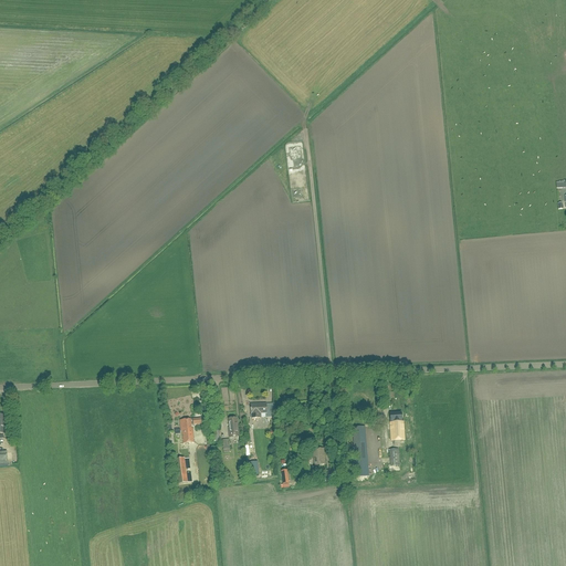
[(291,156),(287,156),(289,168),(301,168),(301,159),(291,160),(291,156)]
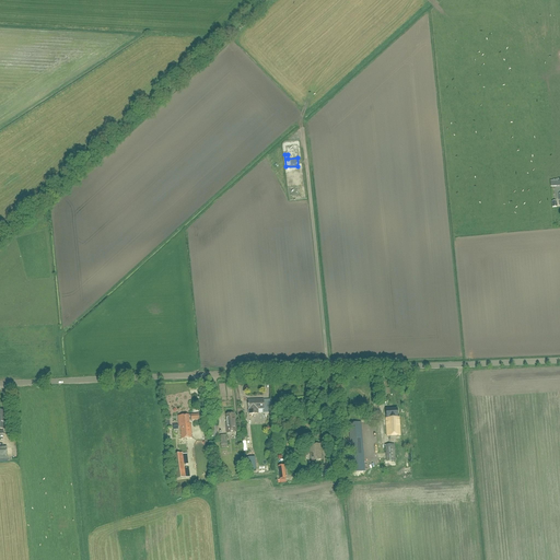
[(291,188),(292,198),(302,197),(301,187),(291,188)]
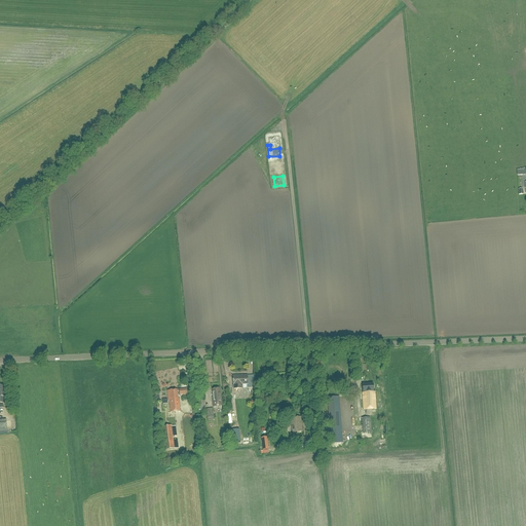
[(241,389),(241,385),(247,384),(248,388),(252,388),(251,381),(248,381),(248,376),(233,377),(233,385),(233,389),(241,389)]
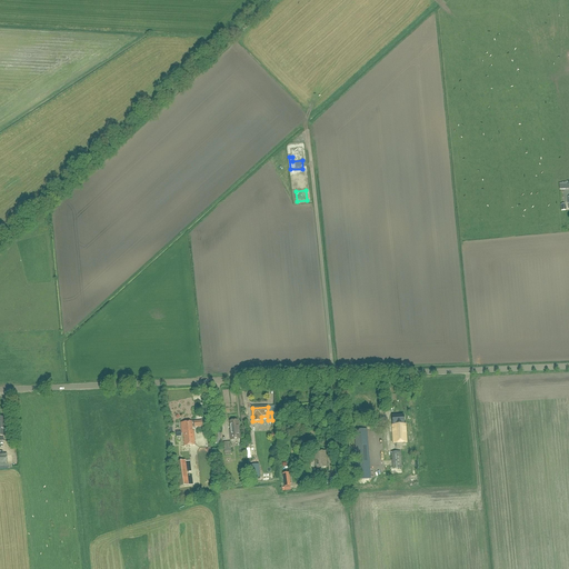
[(405,423),(406,423),(405,422),(403,422),(403,416),(392,417),(392,423),(391,423),(391,425),(392,425),(393,445),(407,443),(405,423)]
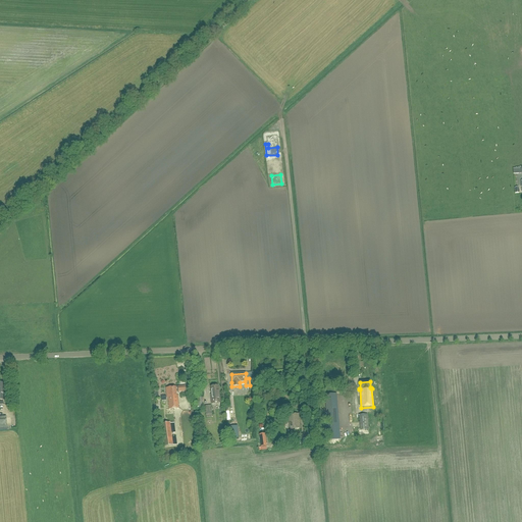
[(175,387),(165,388),(166,398),(167,398),(168,410),(179,409),(177,396),(176,396),(176,393),(186,392),(186,386),(175,387)]
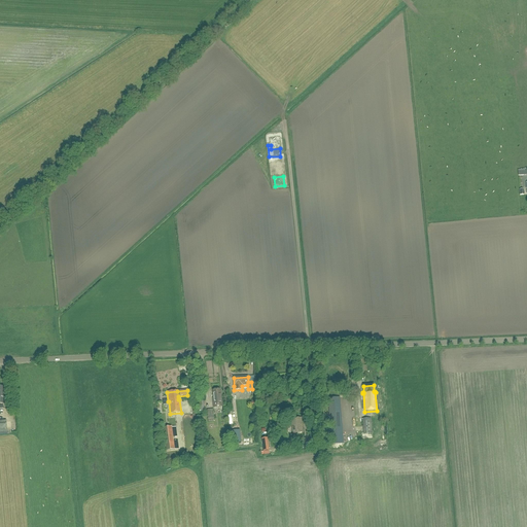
[(219,392),(219,390),(212,391),(213,400),(212,400),(213,409),(222,408),(220,392),(219,392)]
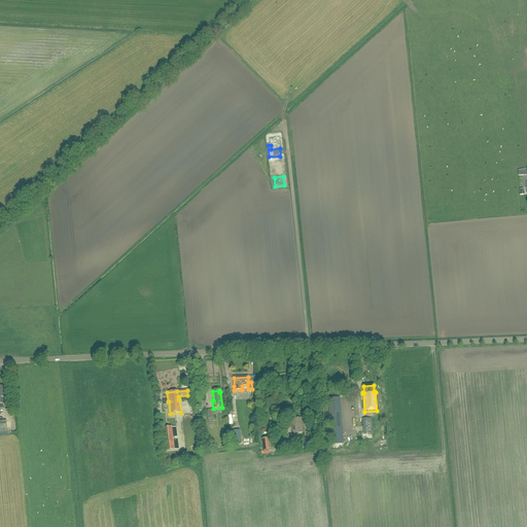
[(339,398),(327,398),(331,446),(343,445),(339,398)]
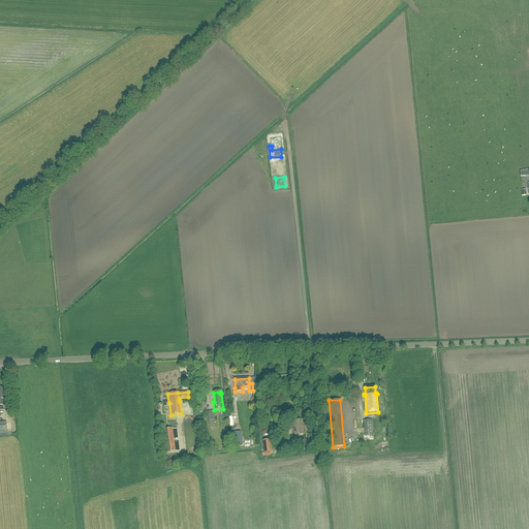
[(293,436),(304,435),(303,427),(304,427),(303,419),(291,422),(293,436)]
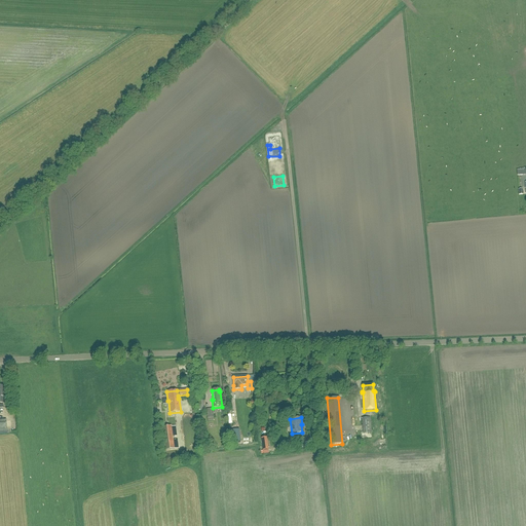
[(363,435),(371,434),(370,418),(362,418),(363,435)]
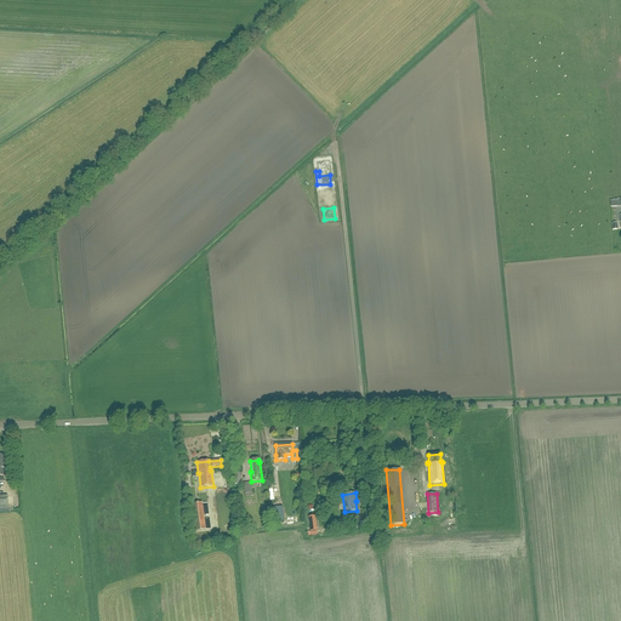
[(203,503),(192,505),(195,531),(210,530),(209,519),(204,520),(204,516),(209,516),(208,503),(203,505),(203,503)]
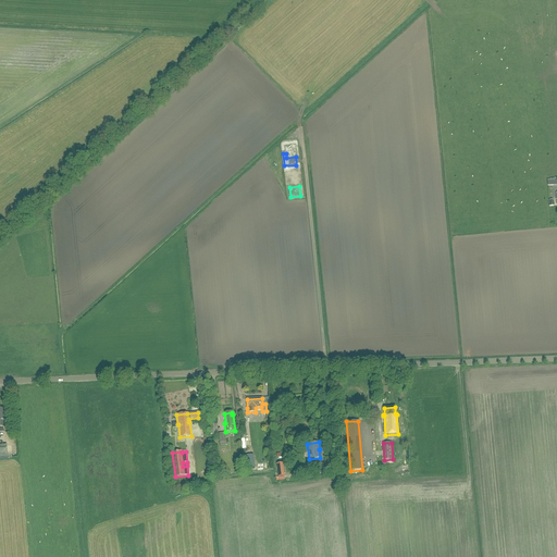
[(254,455),(244,456),(245,469),(255,468),(254,455)]
